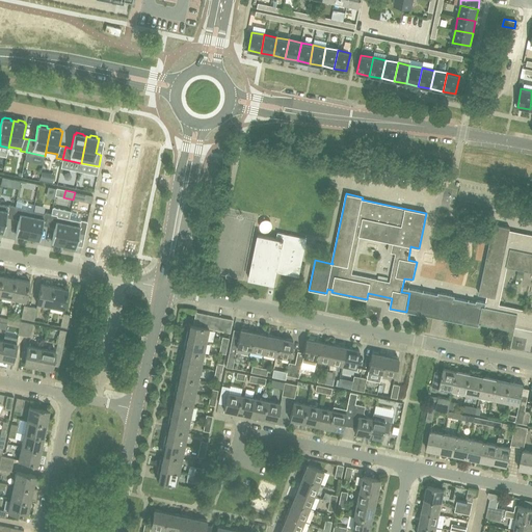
[(8,206),(0,204),(0,233),(1,233),(2,232),(3,232),(6,217),(12,218),(15,206),(8,205),(8,206)]
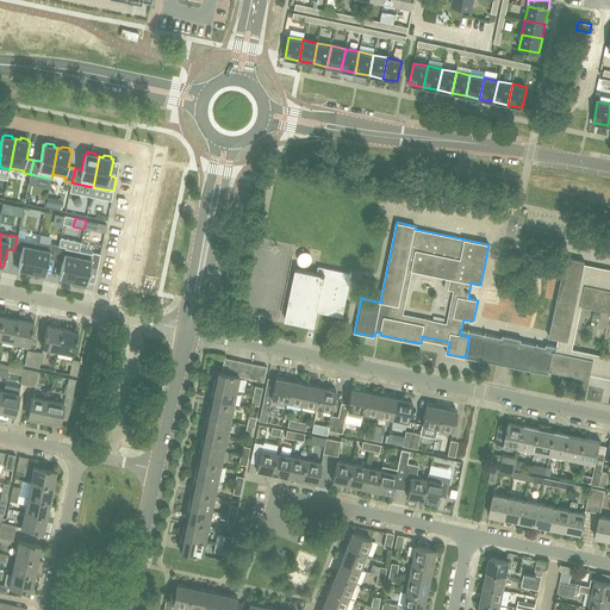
[(31,272),(38,242),(24,240),(24,238),(17,236),(14,250),(22,251),(18,268),(19,269),(19,271),(27,273),(27,271),(31,272)]
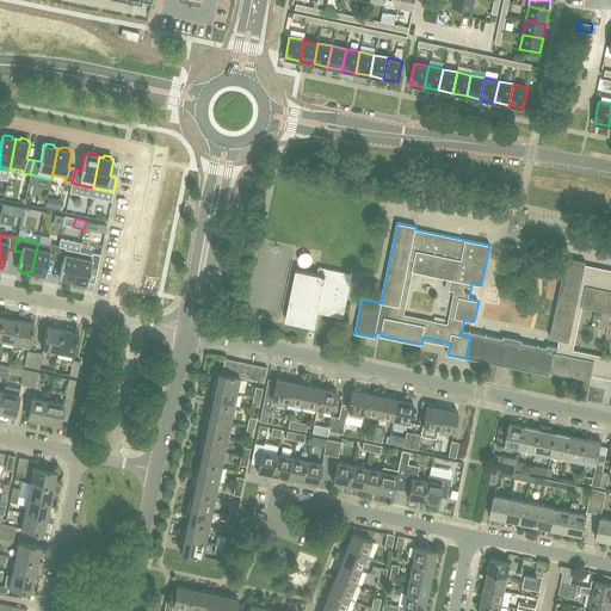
[(56,259),(59,246),(51,244),(51,246),(38,242),(31,272),(36,272),(35,275),(43,277),(43,275),(45,275),(49,258),(56,259)]
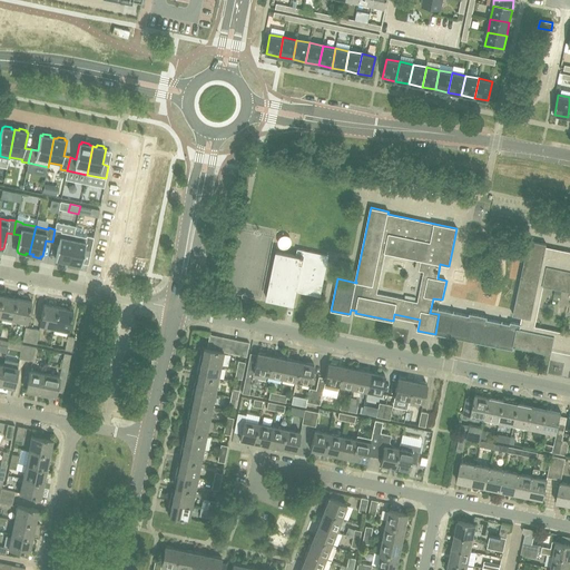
[(55,229),(52,242),(59,244),(56,259),(57,259),(57,262),(65,263),(65,261),(68,262),(74,234),(61,232),(61,231),(55,229)]
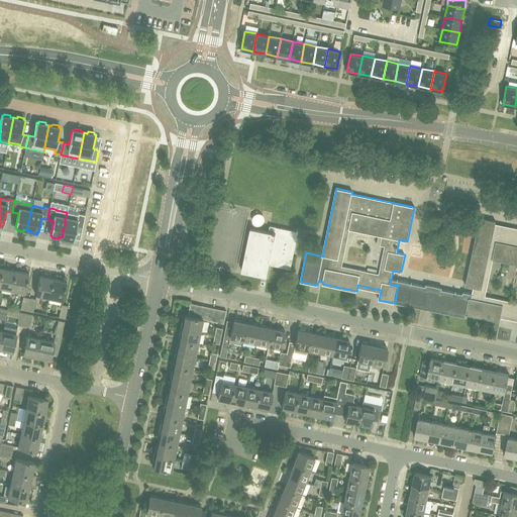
[(67,212),(62,237),(66,238),(65,239),(72,241),(72,239),(74,239),(77,225),(83,227),(85,215),(78,213),(78,215),(67,212)]
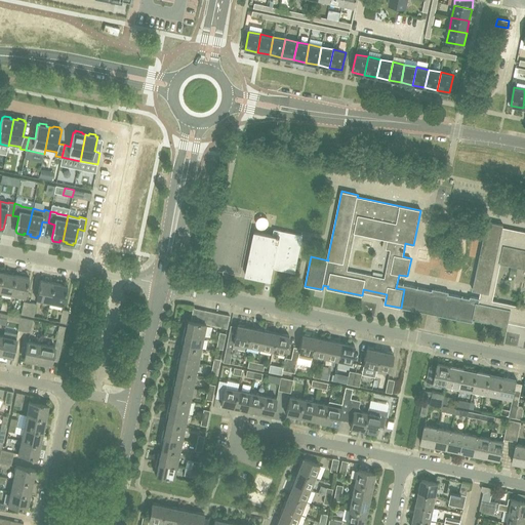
[(524,232),(502,228),(503,225),(487,221),(473,290),(481,291),(479,303),(476,303),(473,319),(508,326),(509,320),(524,323),(524,232)]
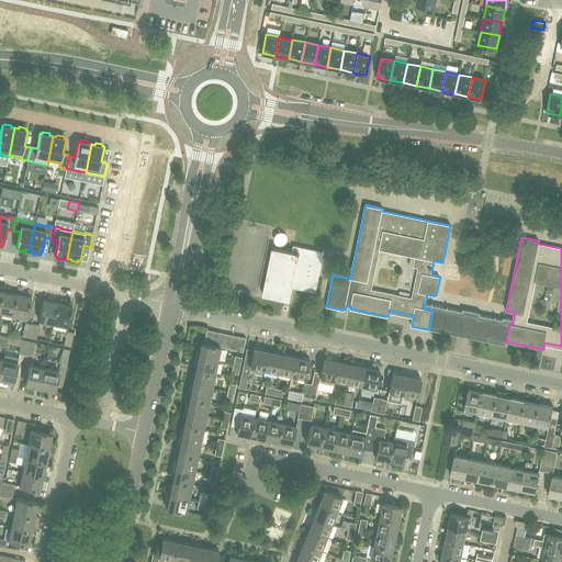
[(292,251),(272,247),(262,294),(290,300),(293,288),(316,292),(319,277),(317,276),(322,251),(293,245),(292,251)]
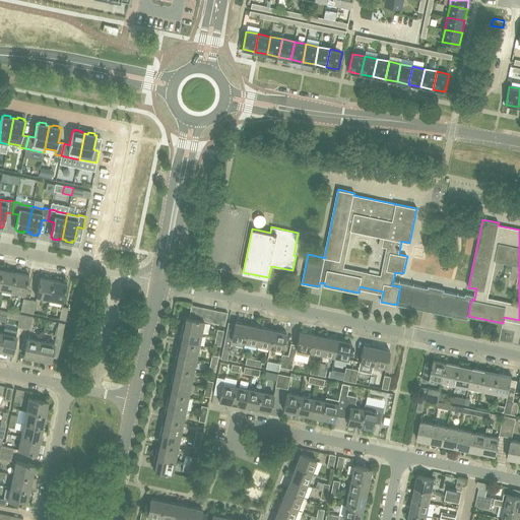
[(0,288),(11,291),(15,272),(3,269),(0,282),(0,288)]
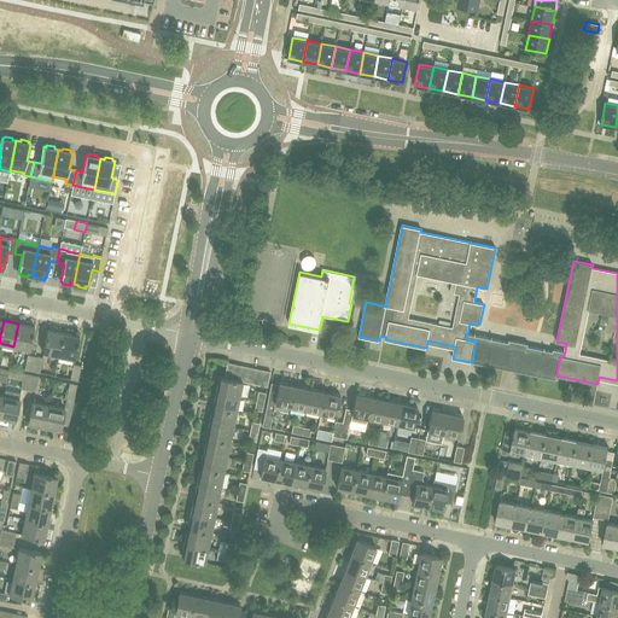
[(18,324),(13,347),(30,350),(35,327),(18,324)]
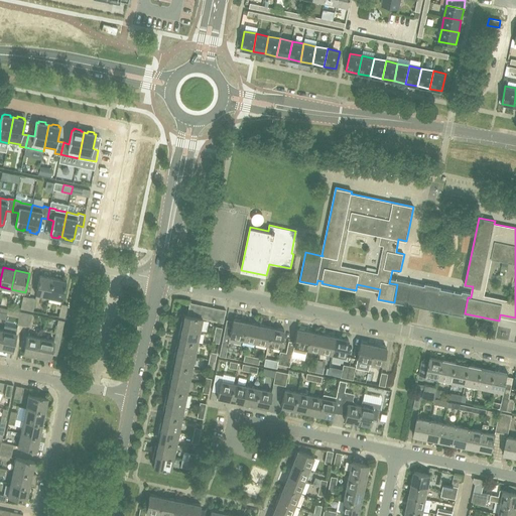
[(49,297),(53,278),(39,275),(35,294),(49,297)]
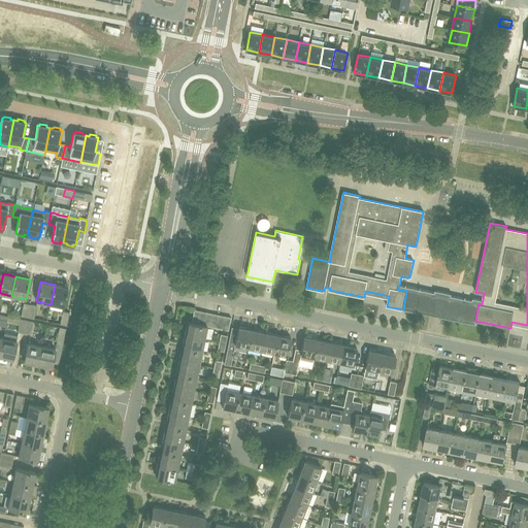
[(55,285),(51,304),(64,306),(68,287),(55,285)]
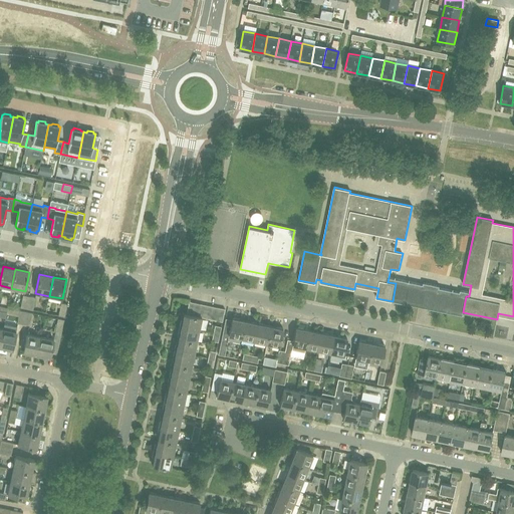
[(26,309),(29,296),(23,295),(20,308),(26,309)]
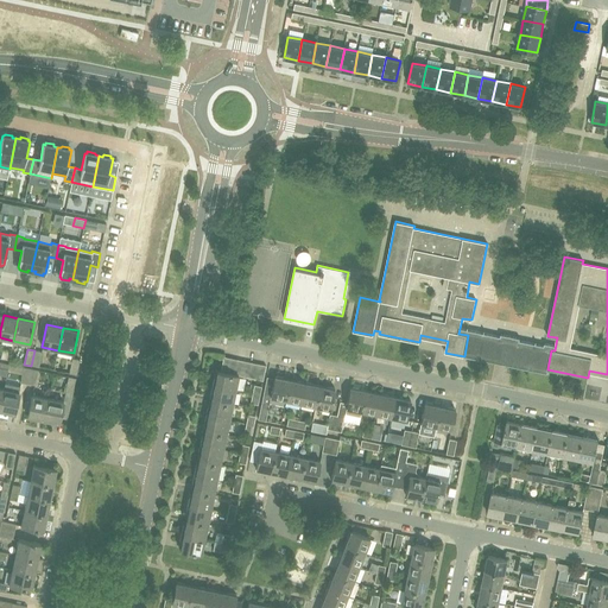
[(35,350),(31,366),(39,367),(42,353),(35,350)]
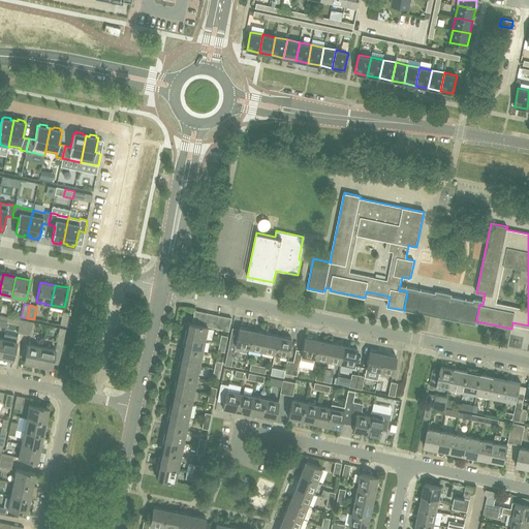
[(198,324),(200,311),(194,310),(192,323),(198,324)]
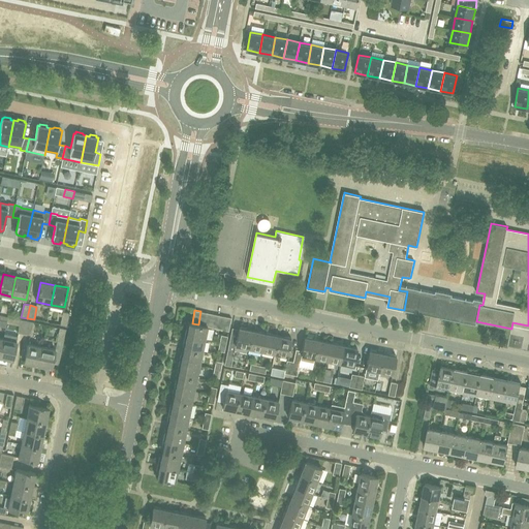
[(204,325),(207,313),(200,311),(198,324),(204,325)]
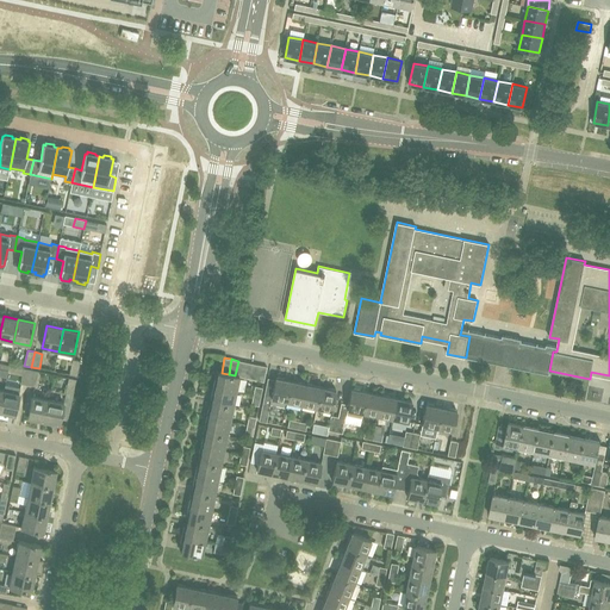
[(78,377),(80,361),(73,360),(69,374),(78,377)]
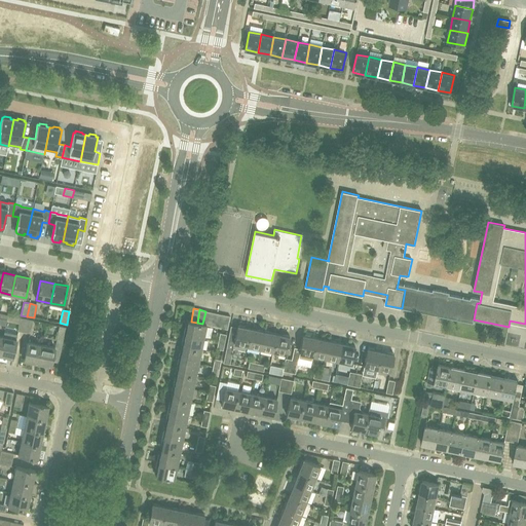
[(209,325),(212,312),(205,311),(202,324),(207,325),(209,325)]
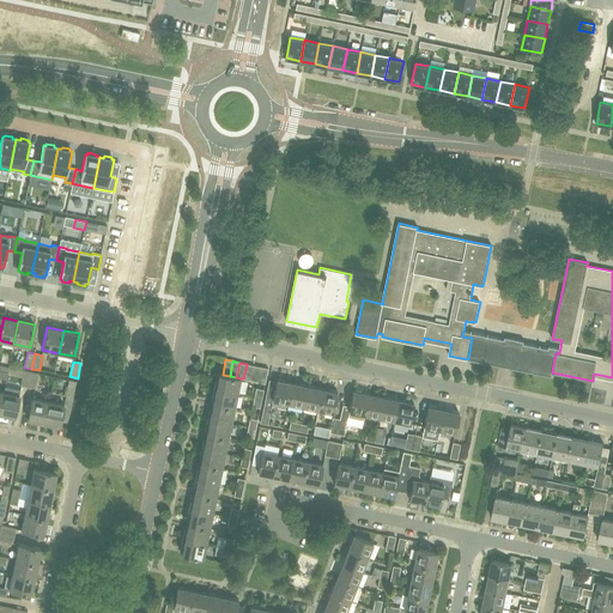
[(250,381),(254,365),(247,364),(243,378),(250,381)]
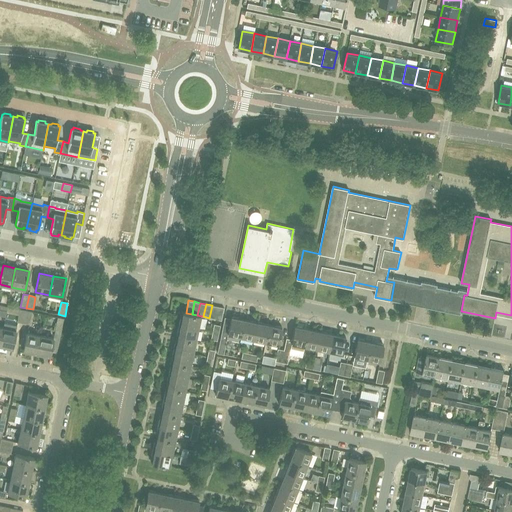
[(215,319),(218,306),(212,305),(209,318),(215,319)]
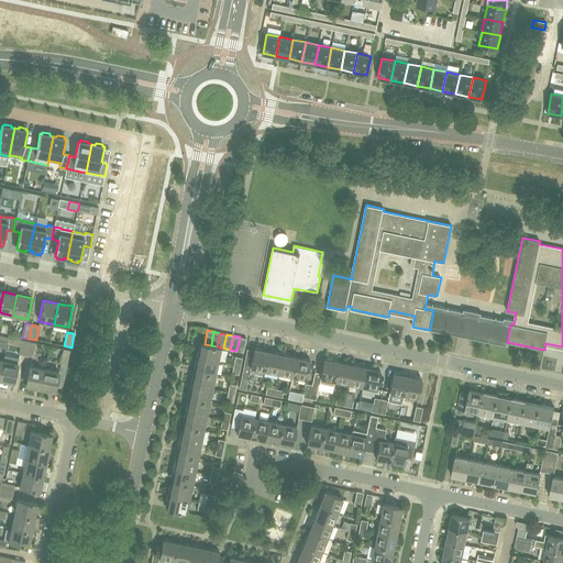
[(240,337),(236,351),(243,352),(246,339),(240,337)]
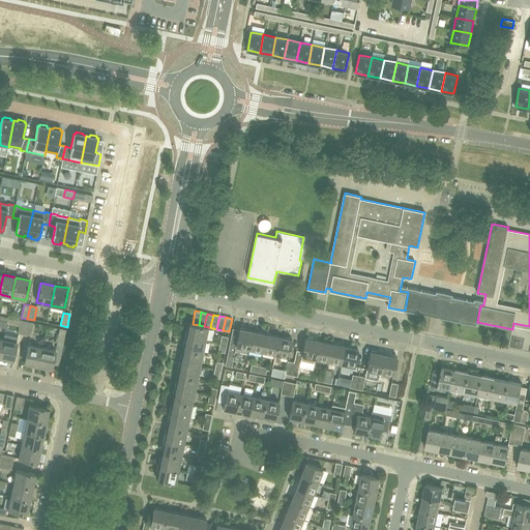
[(24,334),(27,321),(21,320),(18,332),(24,334)]
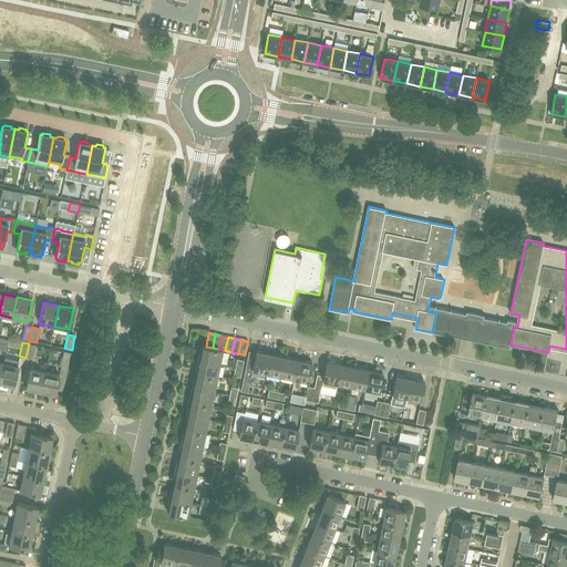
[(29,343),(26,358),(33,359),(35,346),(29,343)]
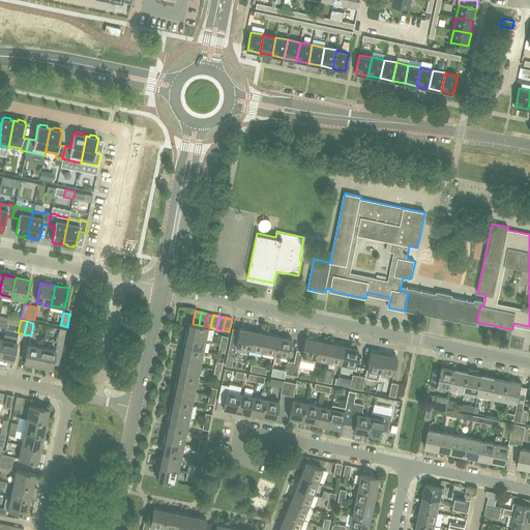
[(199,325),(193,324),(189,323),(188,327),(186,326),(185,335),(205,341),(208,327),(204,326),(199,325)]
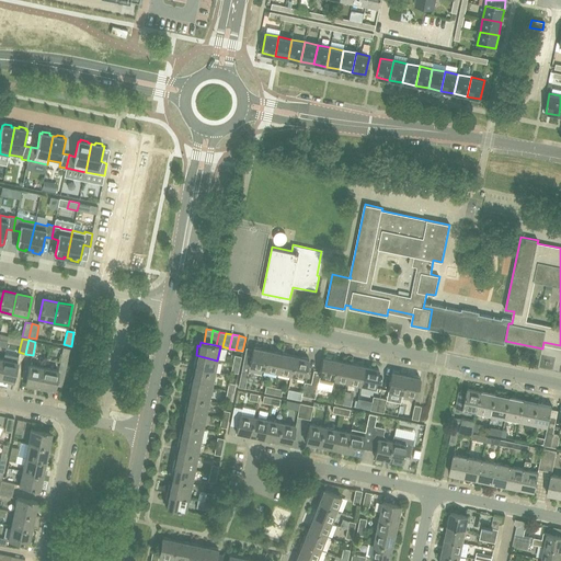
[(60,361),(68,363),(70,348),(64,347),(60,361)]
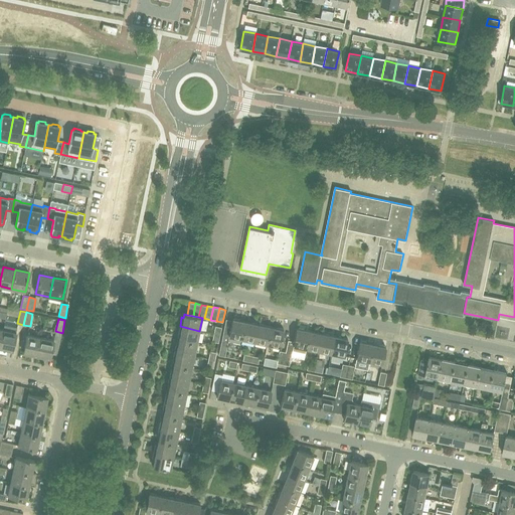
[(242,339),(245,321),(232,319),(229,336),(242,339)]
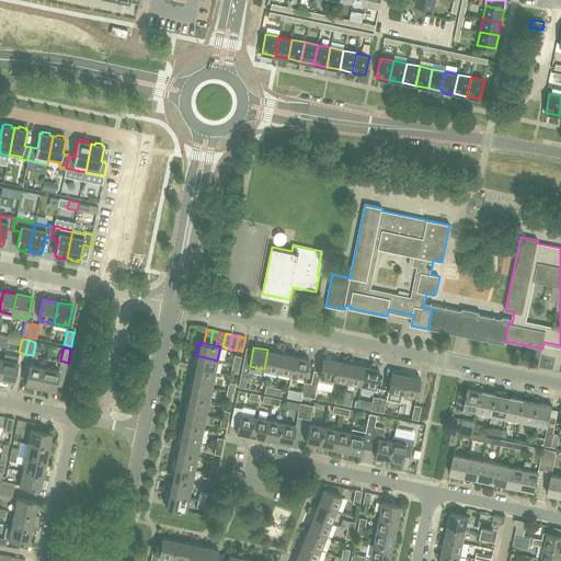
[(277,371),(282,353),(267,350),(264,369),(277,371)]
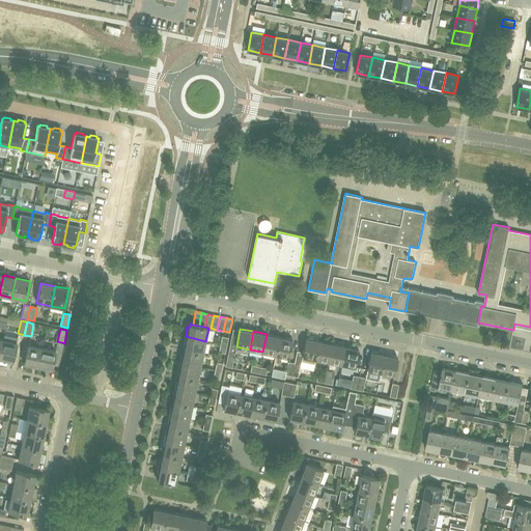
[(276,355),(279,337),(267,334),(262,352),(276,355)]
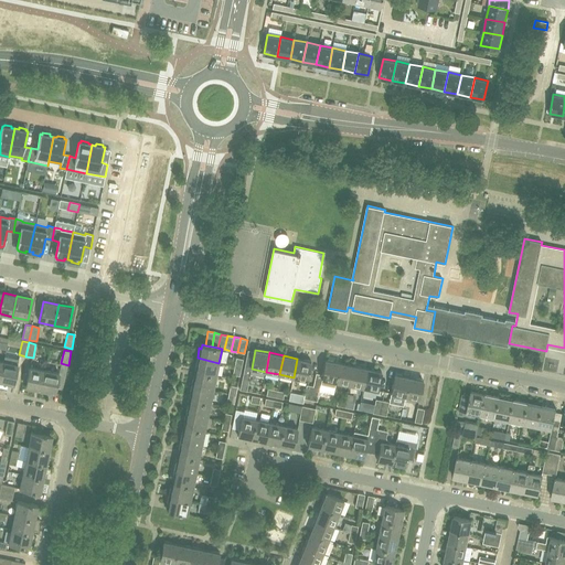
[(215,376),(219,363),(198,358),(195,369),(196,369),(196,372),(215,376)]
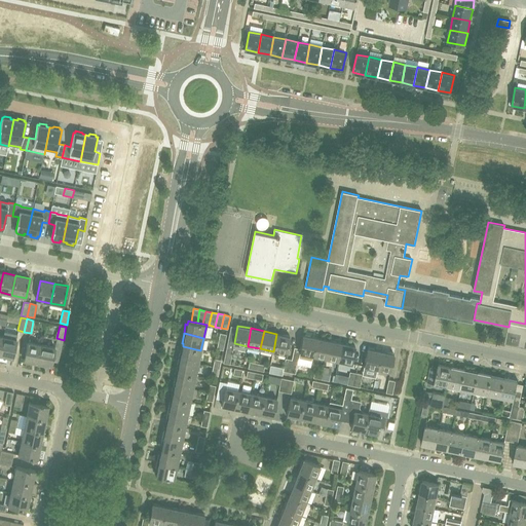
[(276,334),(273,351),(286,354),(290,336),(276,334)]
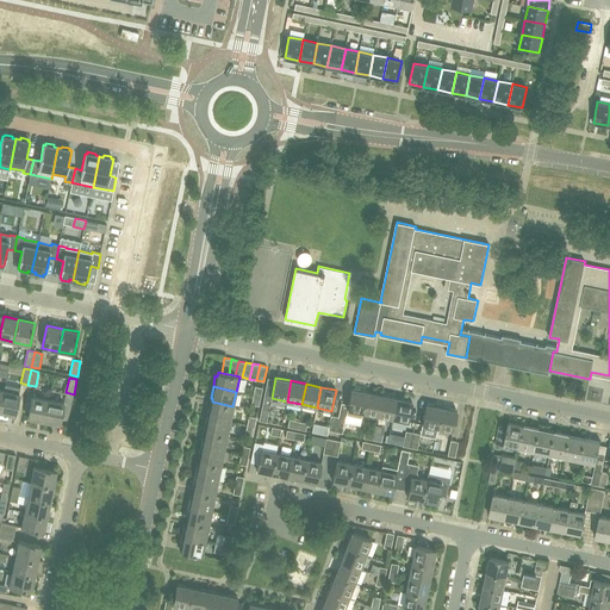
[(361,418),(362,412),(367,392),(352,388),(346,415),(361,418)]
